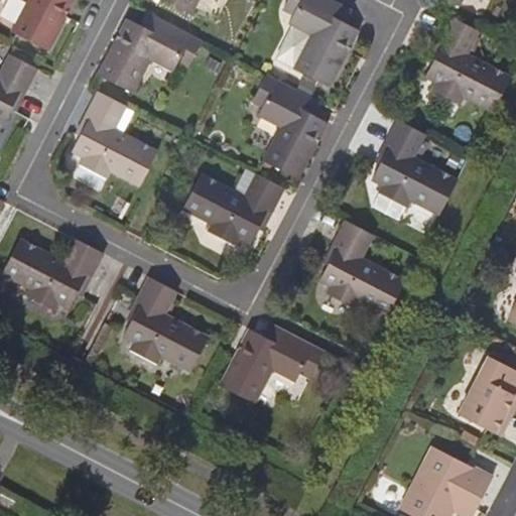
[(27,0),(13,29),(49,48),(69,12),(65,10),(69,4),(72,6),(74,0),(27,0)]
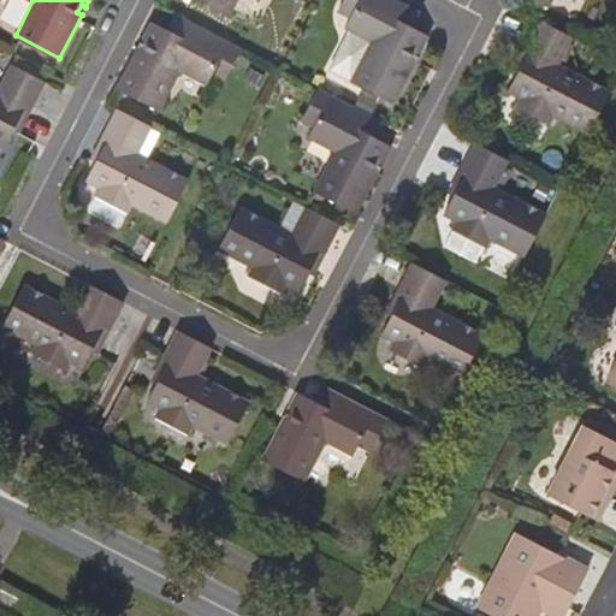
[(194,0),(229,18),(237,0),(194,0)]
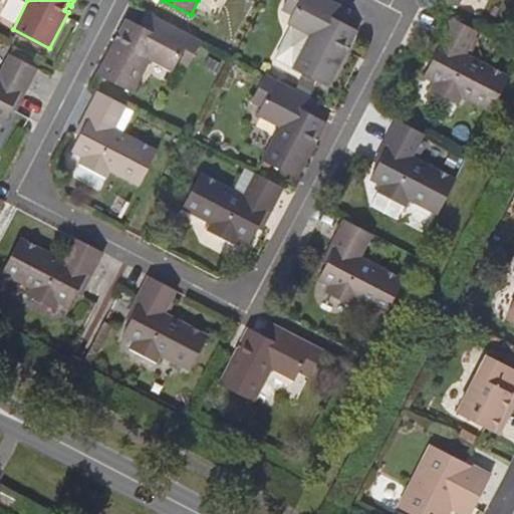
[(284,0),(281,7),(291,12),(297,1),(295,0),(284,0)]
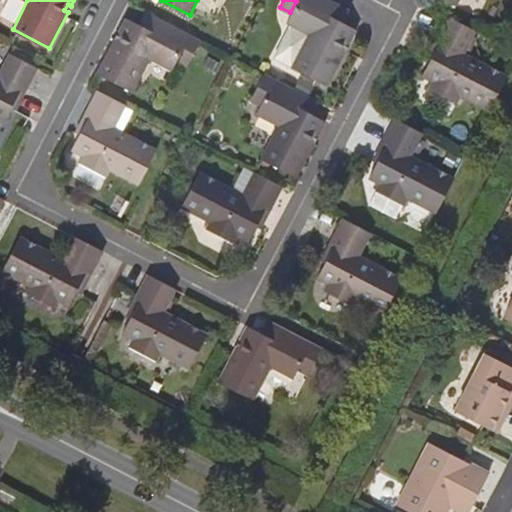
[(327,86),(346,50),(342,48),(346,43),(349,45),(356,29),(343,24),(333,18),(339,5),(328,0),(294,0),(296,1),(290,12),(285,23),(308,35),(291,67),(327,86)]
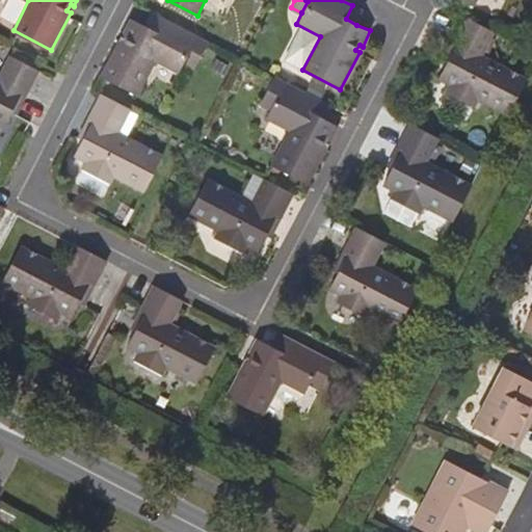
[(356,25),(363,10),(352,5),(346,19),(356,25)]
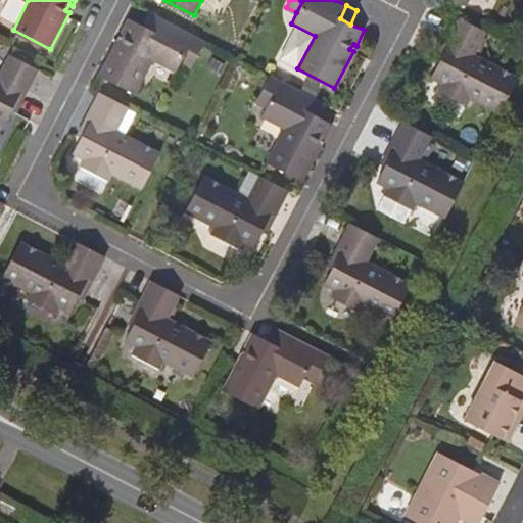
[(149,13),(143,25),(154,31),(160,18),(149,13)]
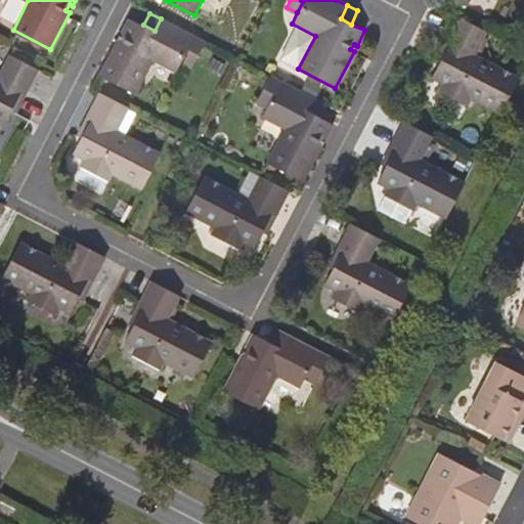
[(473,99),(500,115),(517,83),(475,60),(490,34),(460,17),(445,46),(448,48),(432,77),(443,84),(439,90),(468,106),(473,99)]
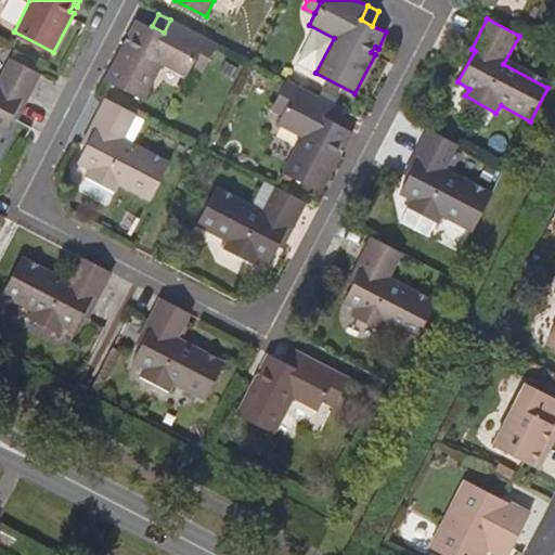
[(209,60),(217,44),(170,20),(164,33),(152,26),(138,20),(130,34),(133,36),(129,42),(126,40),(106,79),(144,100),(164,63),(186,76),(192,64),(198,54),(209,60)]
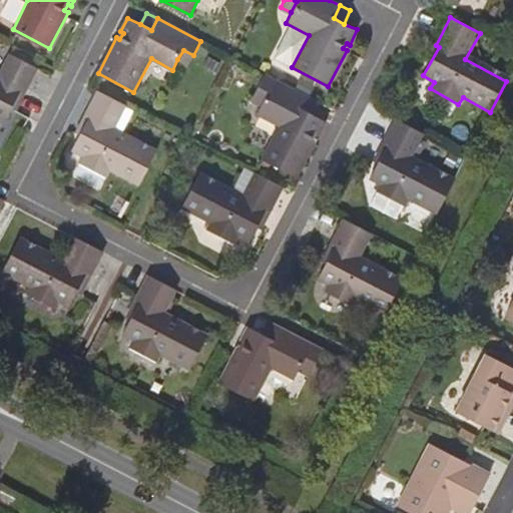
[(187,65),(193,55),(183,50),(177,59),(187,65)]
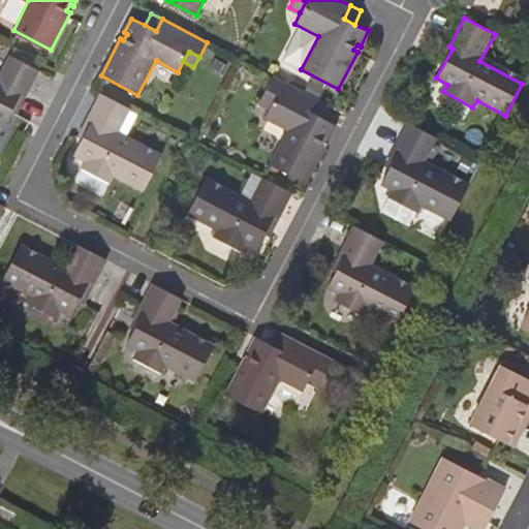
[(0,124),(5,127),(24,92),(28,94),(39,69),(9,54),(0,71),(0,124)]
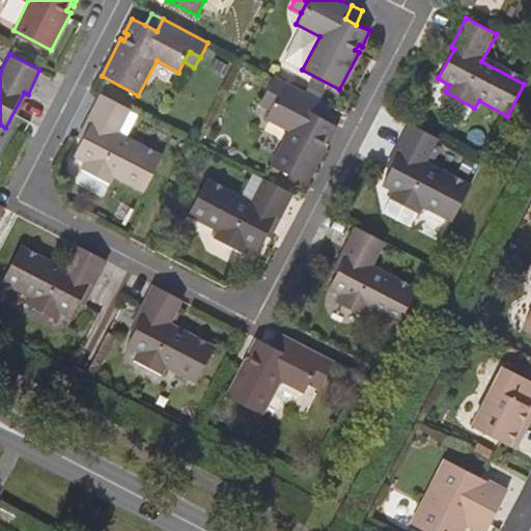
[(272,164),(309,183),(327,146),(324,144),(327,138),(331,140),(338,126),(325,117),(313,112),(318,101),(275,77),(267,91),(277,96),(271,108),(267,118),(289,130),(272,164)]
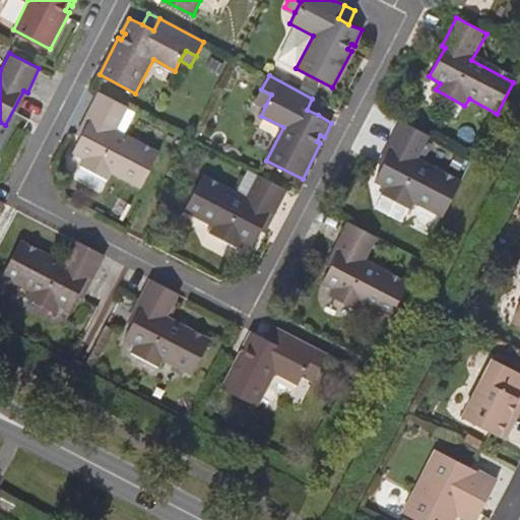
[(255,101),(265,106),(271,94),(261,89),(255,101)]
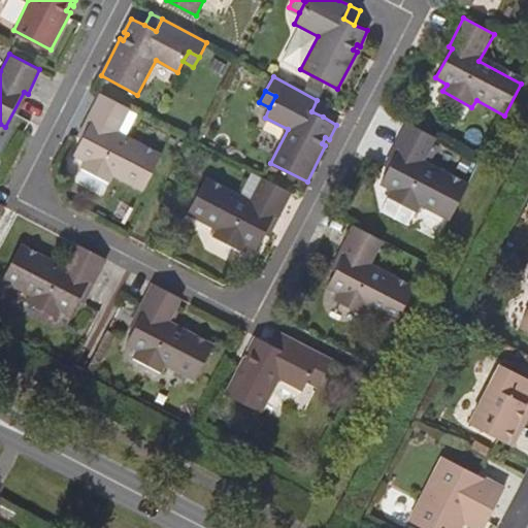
[(118,131),(130,108),(100,93),(88,116),(91,118),(72,154),(83,159),(78,167),(107,180),(111,174),(142,191),(161,154),(118,131)]
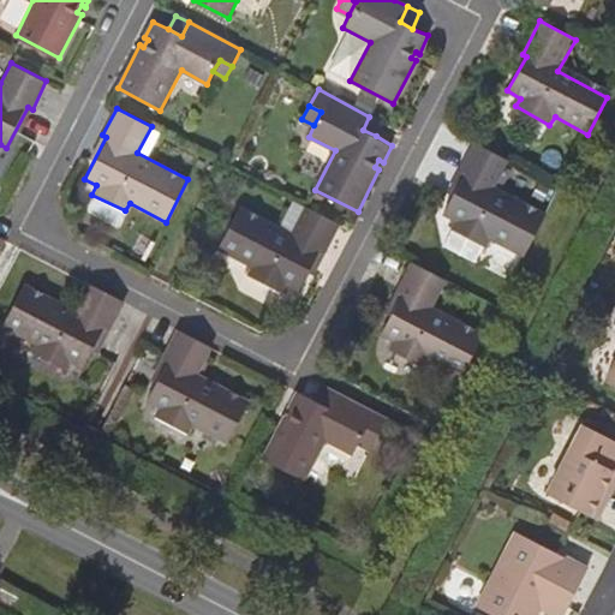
[(376,136),(382,124),(369,117),(363,130),(376,136)]
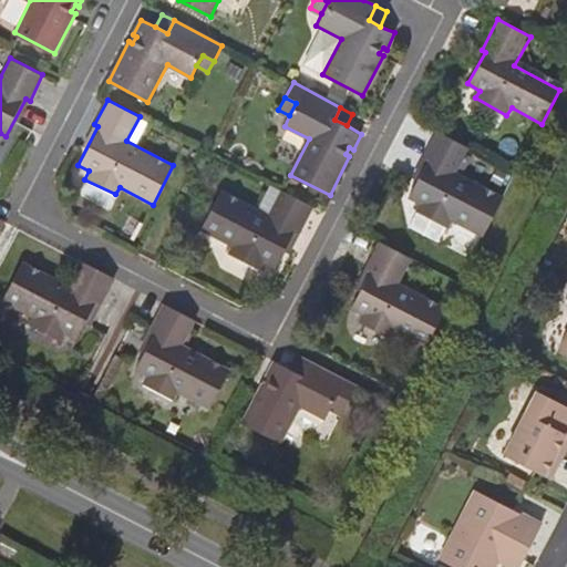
[(452,222),(483,237),(504,198),(457,174),(471,148),(439,132),(425,157),(429,160),(409,199),(420,205),(416,213),(449,229),(452,222)]
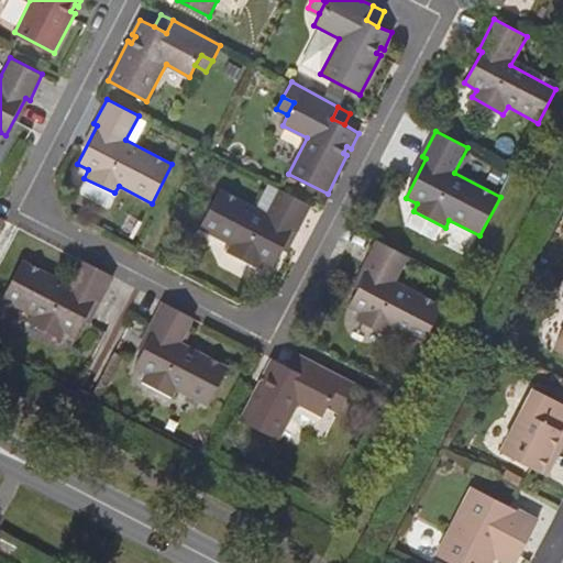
[(298,231),(311,206),(279,189),(267,213),(221,190),(200,229),(231,244),(228,252),(260,268),(264,261),(275,267),(296,229),(298,231)]
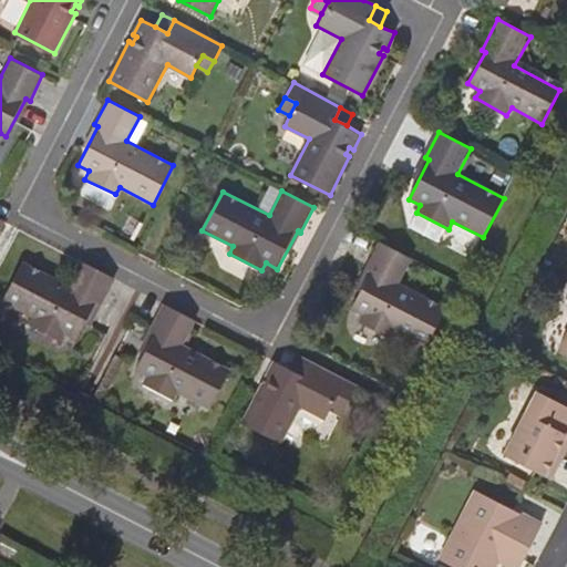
[(395,330),(425,347),(446,307),(401,284),(414,259),(381,241),(369,268),(372,270),(352,308),(363,315),(360,321),(391,338),(395,330)]
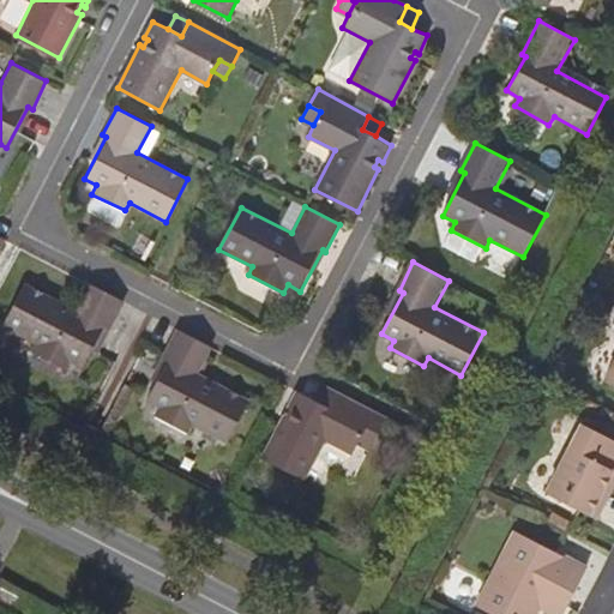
[(104,329),(109,330),(124,301),(90,283),(74,312),(24,286),(2,326),(35,344),(30,353),(62,369),(67,361),(84,369),(104,329)]
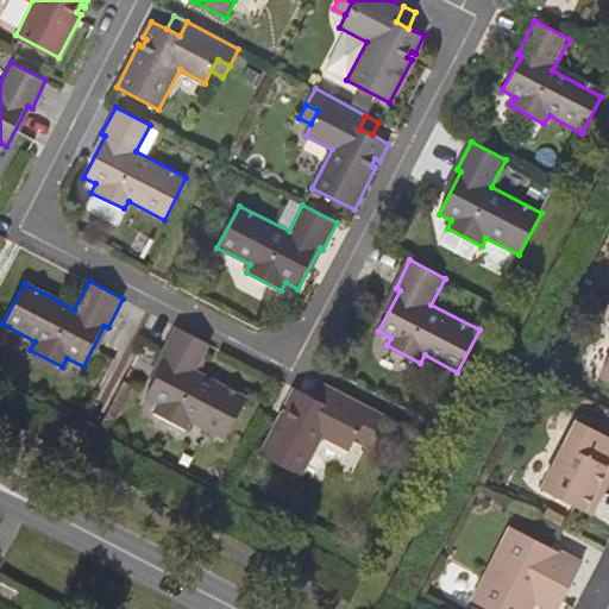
[(195,372),(209,344),(176,326),(161,355),(164,357),(143,397),(155,403),(150,413),(183,429),(188,420),(224,439),(244,399),(195,372)]
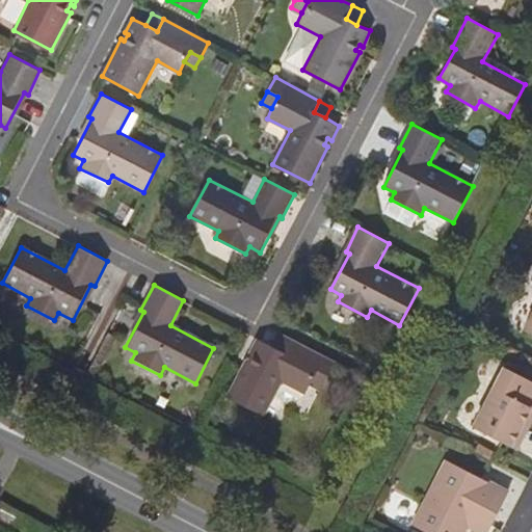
[(282,351),(287,339),(277,334),(271,346),(282,351)]
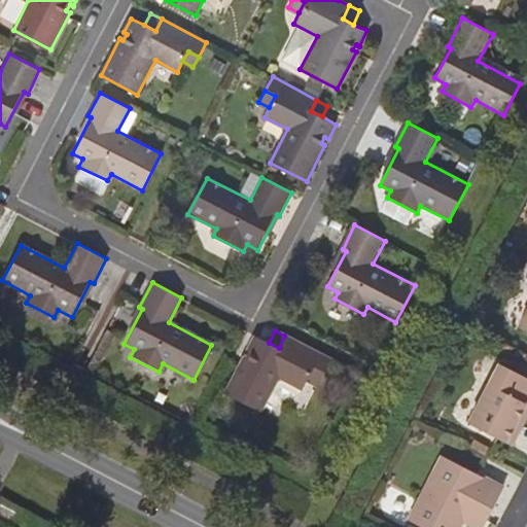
[(253,336),(247,349),(250,352),(246,358),(243,356),(218,405),(255,424),(273,391),(294,402),(307,381),(312,370),(323,376),(330,359),(284,336),(279,348),(269,343),(260,338),(253,336)]
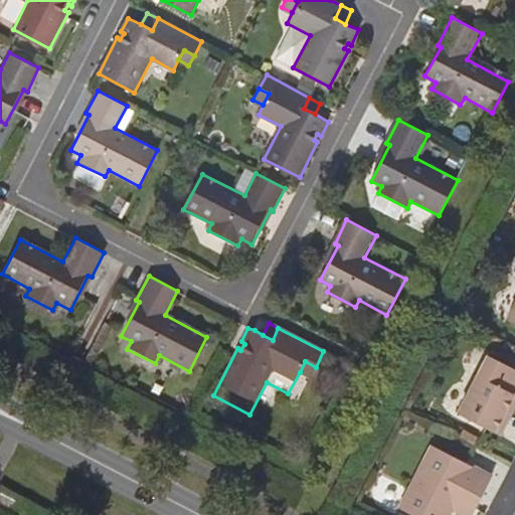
[(511,397),(514,398),(514,372),(487,358),(457,415),(492,434),(511,397)]
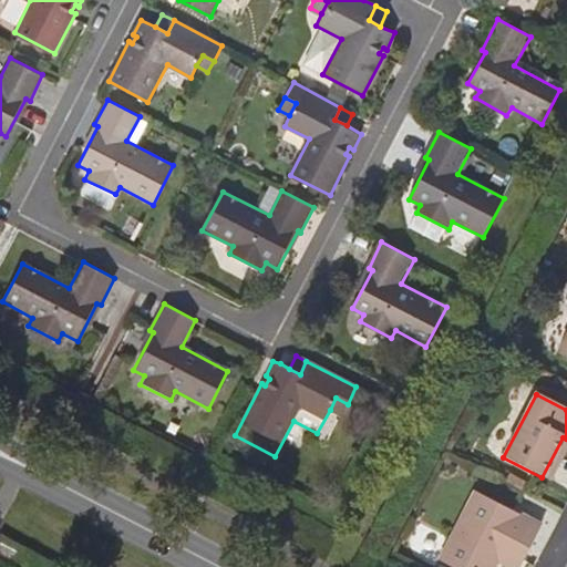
[(342,415),(348,404),(336,398),(330,410),(342,415)]
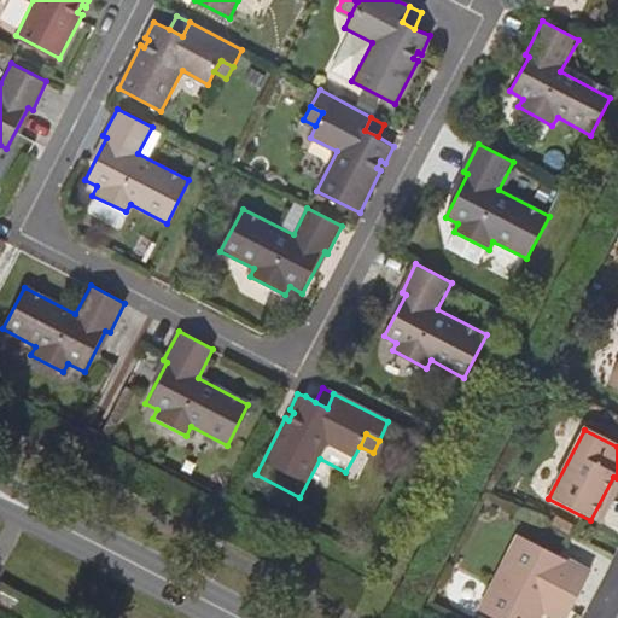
[(598,524),(617,484),(617,478),(613,477),(590,520),(598,524)]
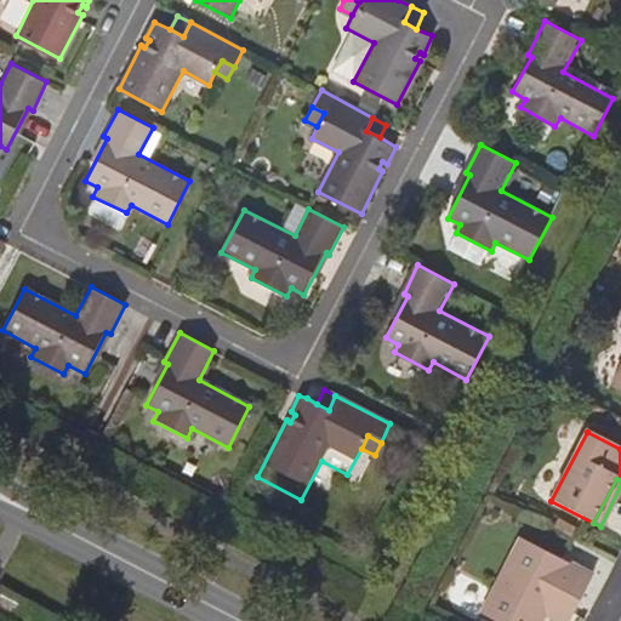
[(551,604),(571,615),(593,576),(522,539),(482,615),(493,620),(540,620),(545,614),(551,604)]
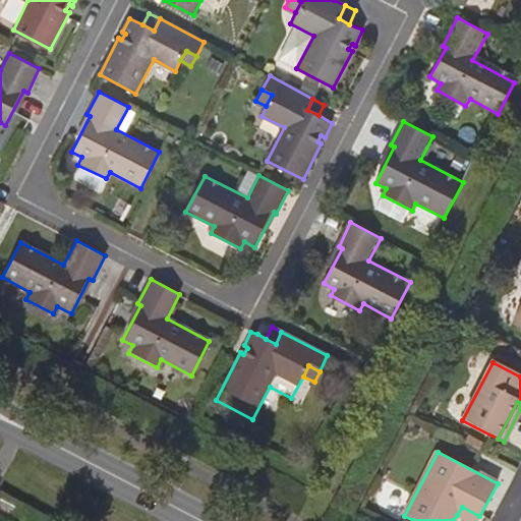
[(0,499),(0,518),(5,520),(8,520),(15,507),(0,499)]
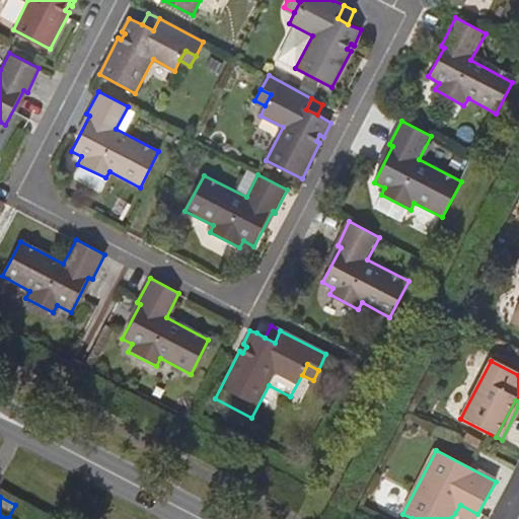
[(465,518),(474,518),(477,514),(460,505),(455,513),(465,518)]
